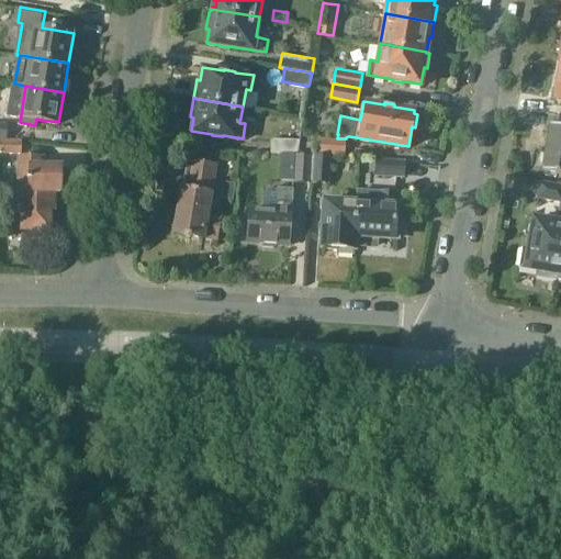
[(560,124),(550,123),(541,170),(546,171),(545,176),(556,177),(557,172),(560,174),(560,124)]
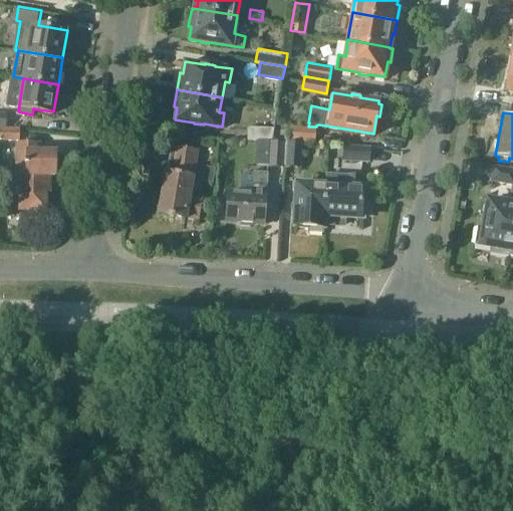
[(0,125),(0,138),(19,139),(19,126),(0,125)]
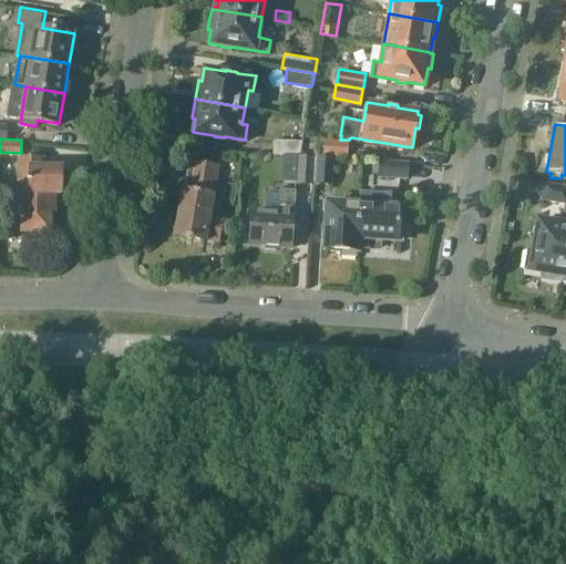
[(274,139),(273,153),(300,153),(302,139),(274,139)]
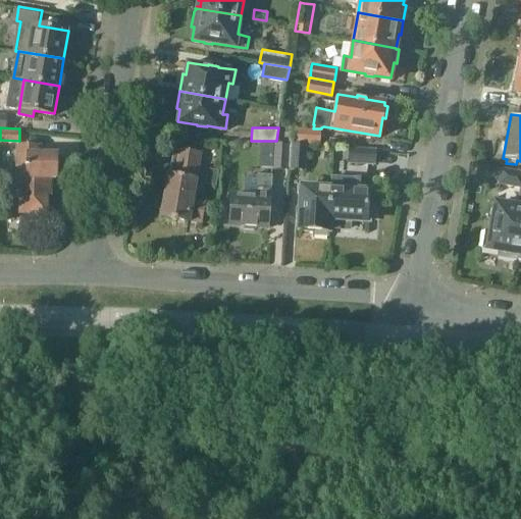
[(296,127),(295,141),(320,142),(321,128),(313,128),(296,127)]
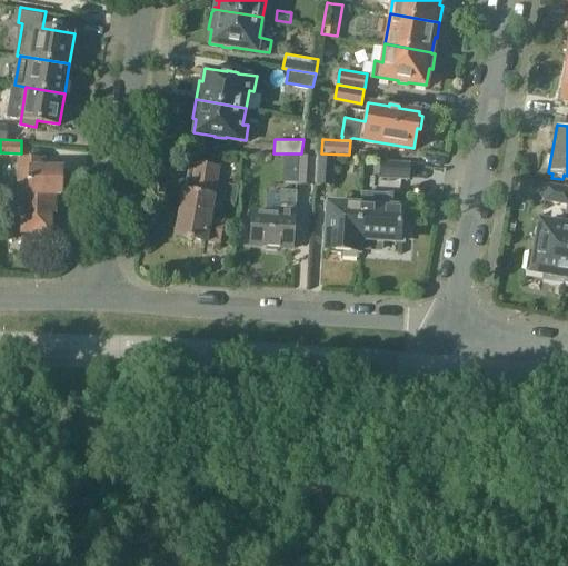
[(360,149),(359,157),(371,159),(372,157),(374,151),(362,149),(360,149)]
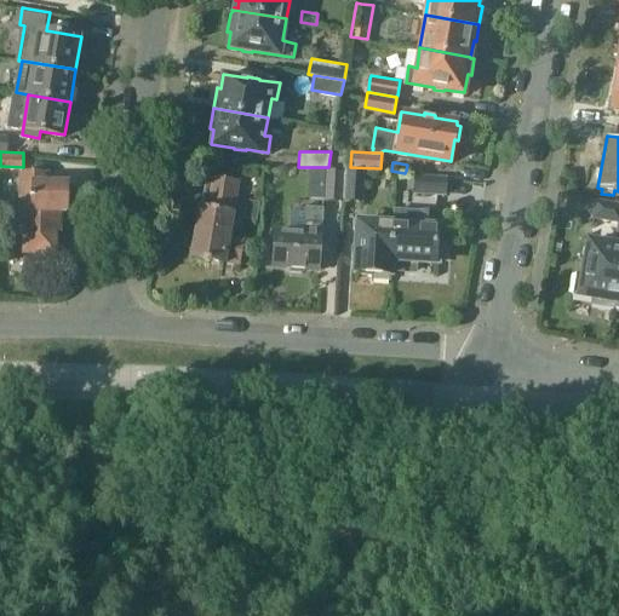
[(348,167),(347,197),(362,199),(365,168),(348,167)]
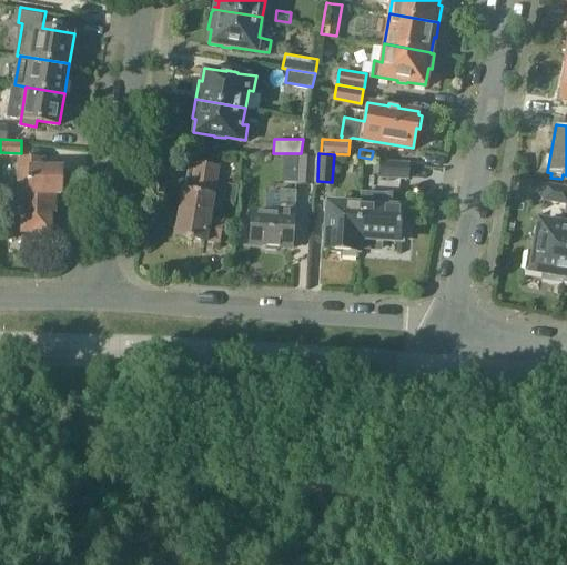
[(299,154),(297,182),(313,183),(315,155),(299,154)]
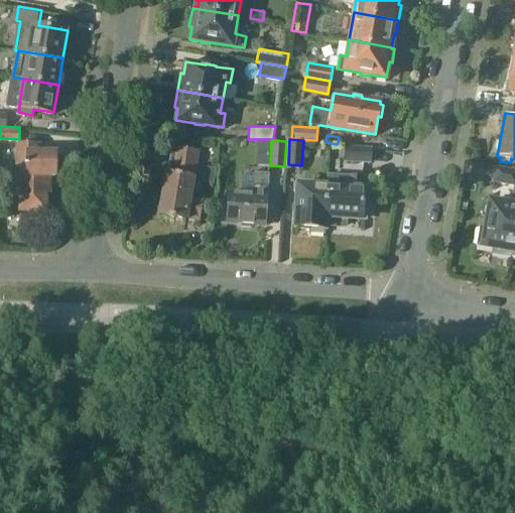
[(18,142),(17,195),(18,195),(18,199),(21,198),(21,208),(46,209),(47,174),(55,174),(56,151),(38,151),(39,142),(18,142)]
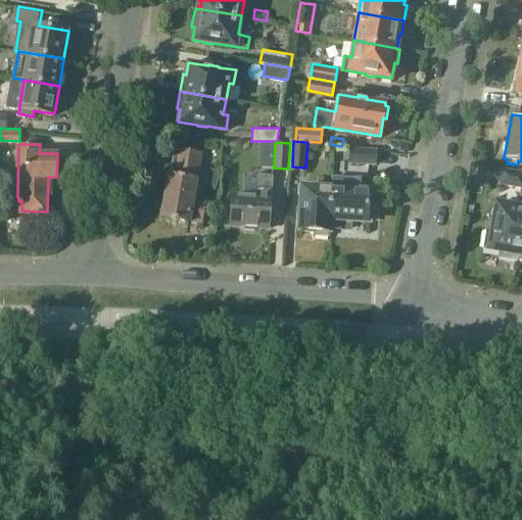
[(351,146),(350,161),(375,162),(376,148),(351,146)]
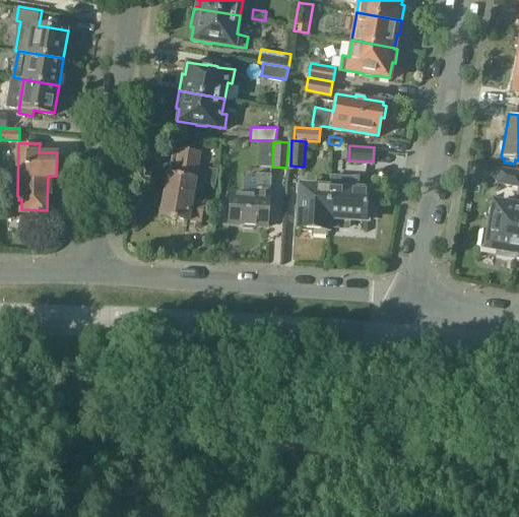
[(173,146),(161,215),(164,216),(163,217),(171,219),(171,217),(192,220),(192,219),(201,220),(204,199),(193,197),(195,187),(193,187),(198,151),(173,146)]
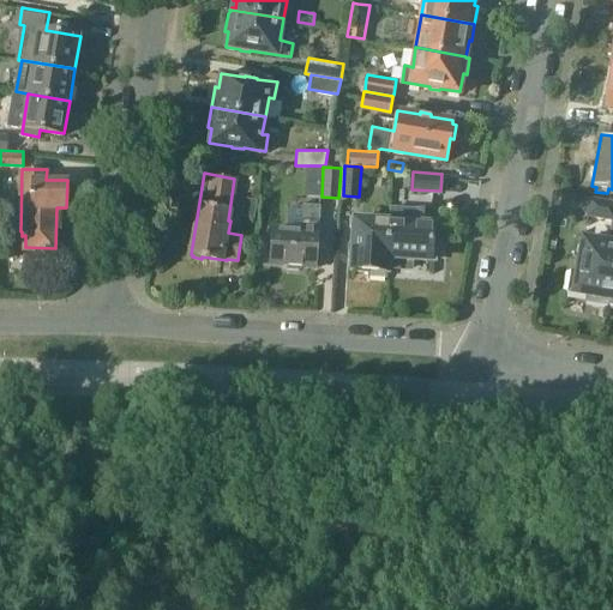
[(590,195),(588,213),(604,217),(607,199),(590,195)]
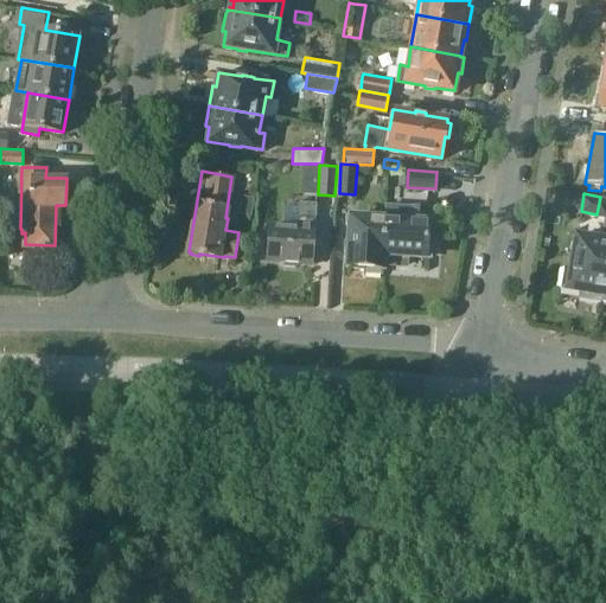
[(242,194),(238,212),(252,213),(255,197),(242,194)]
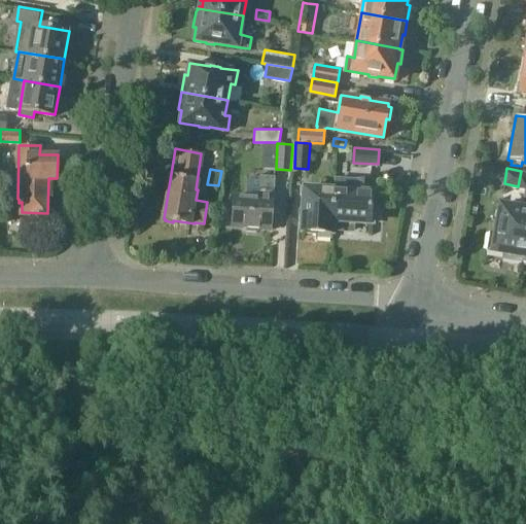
[(490,230),(487,248),(504,251),(503,255),(523,258),(525,244),(525,171),(521,171),(518,186),(525,187),(525,198),(524,207),(500,204),(498,219),(495,219),(495,220),(496,221),(494,231),(490,230)]
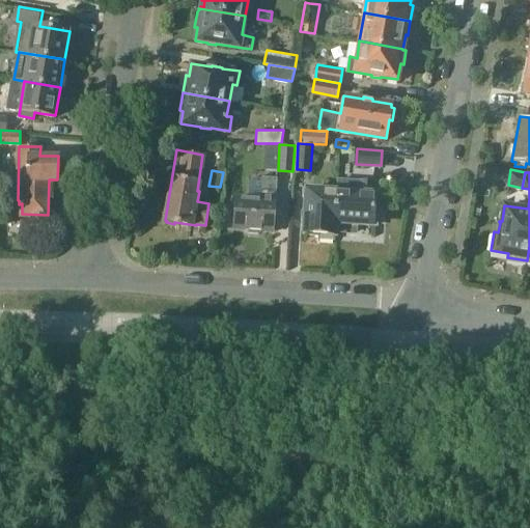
[(235,196),(233,227),(245,228),(248,231),(259,232),(261,229),(274,230),(278,177),(261,176),(260,198),(235,196)]
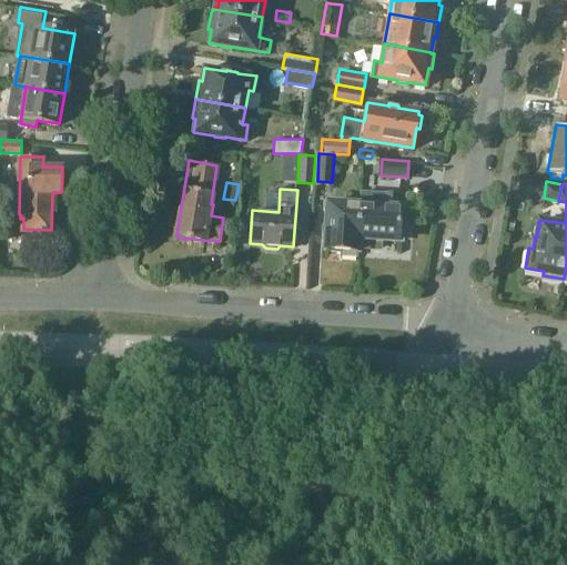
[(362,204),(358,245),(375,245),(384,246),(385,239),(400,240),(400,239),(403,239),(404,224),(401,224),(402,207),(400,207),(401,193),(385,192),(361,191),(360,200),(360,203),(362,204)]
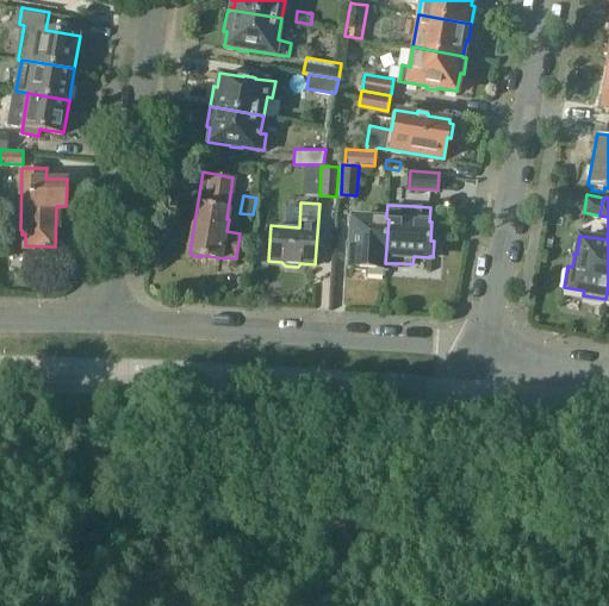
[(353,216),(348,266),(368,268),(368,272),(383,273),(384,269),(385,263),(389,219),(386,218),(353,216)]
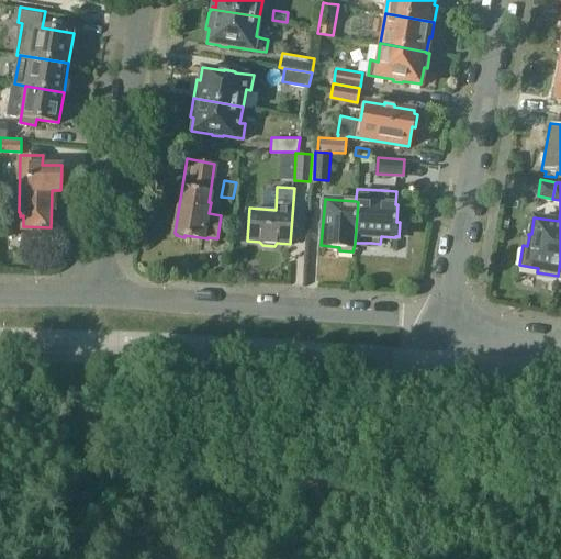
All buildings are outlined.
